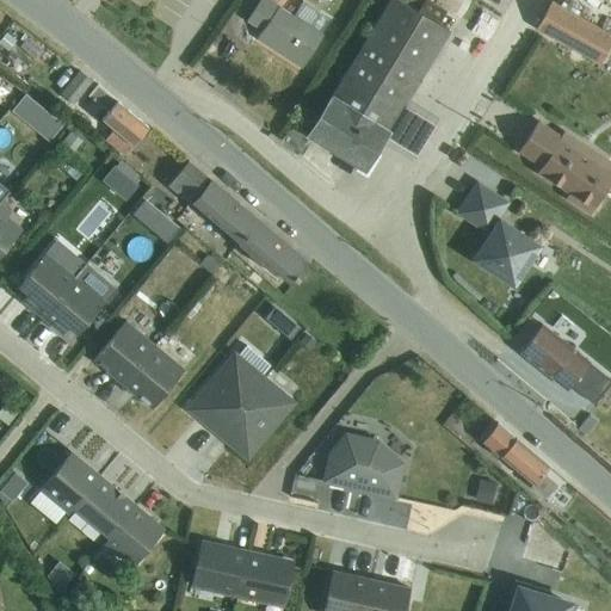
[(269,0),(260,0),(248,20),(263,30),(258,38),(303,67),(323,35),(322,34),(331,19),(303,2),(295,16),(279,6),(269,0)]
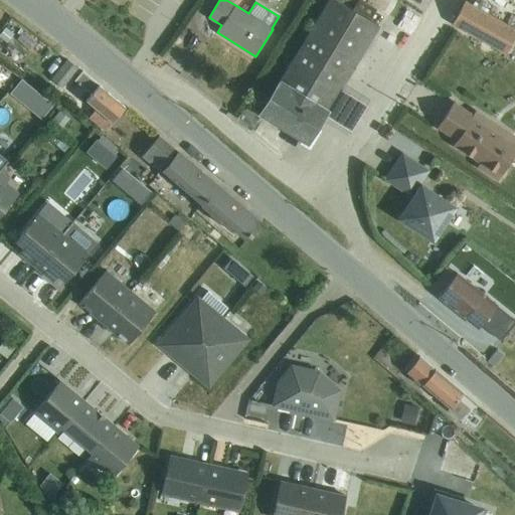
[(338,93),(341,89),(379,26),(369,20),(376,10),(360,0),(356,0),(352,7),(341,0),(329,0),(260,114),(303,140),(317,118),(322,121),(326,115),(338,93)]
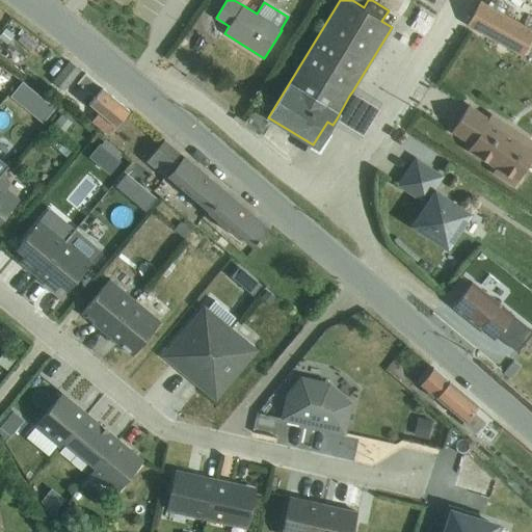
[(531,31),(480,2),(467,25),(523,56),(531,40),(531,31)]
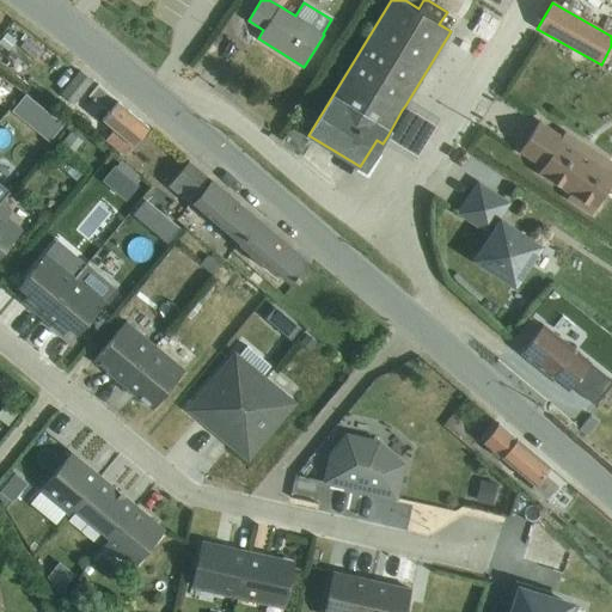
[(80,71),(62,93),(74,104),(93,81),(80,71)]
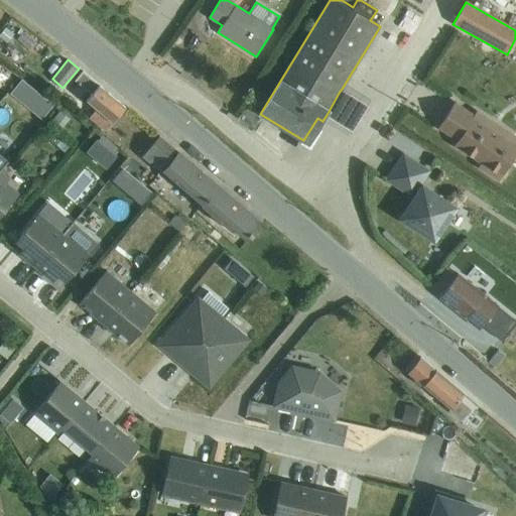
[(83,71),(76,81),(92,94),(86,100),(97,110),(90,117),(105,131),(126,107),(83,71)]
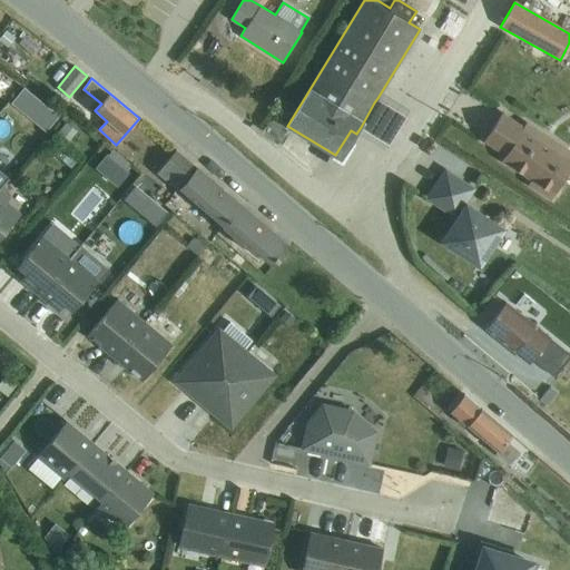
[(25,87),(12,102),(47,131),(59,116),(25,87)]
